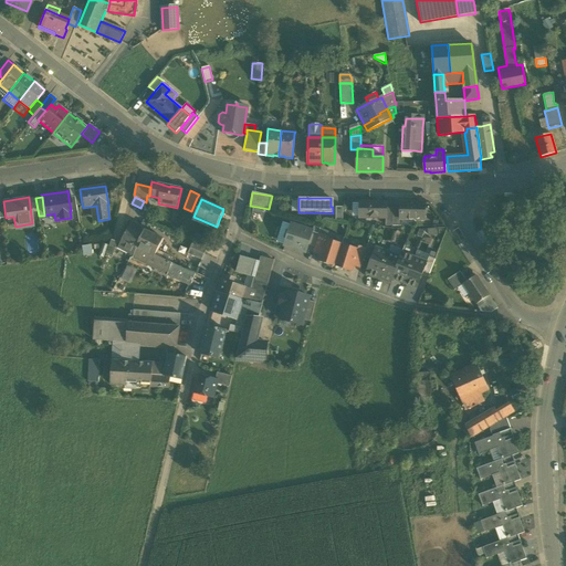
[(385,218),(386,218),(386,208),(386,202),(359,202),(359,203),(359,217),(359,218),(385,218)]
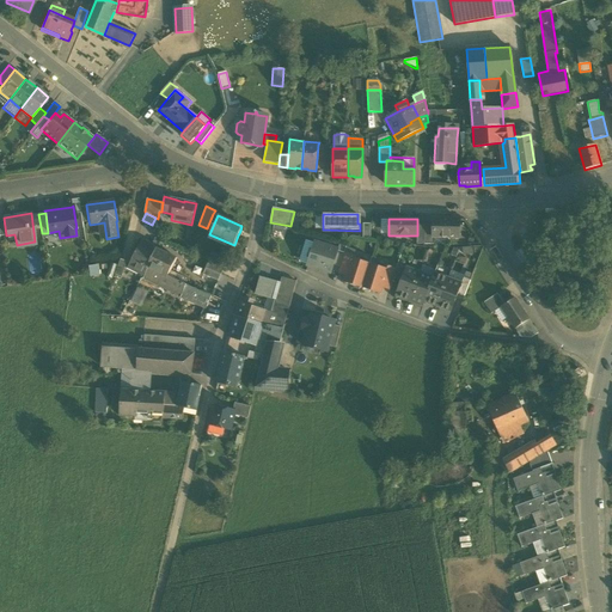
[(447,238),(459,238),(459,220),(433,219),(433,225),(433,238),(434,238),(447,238)]
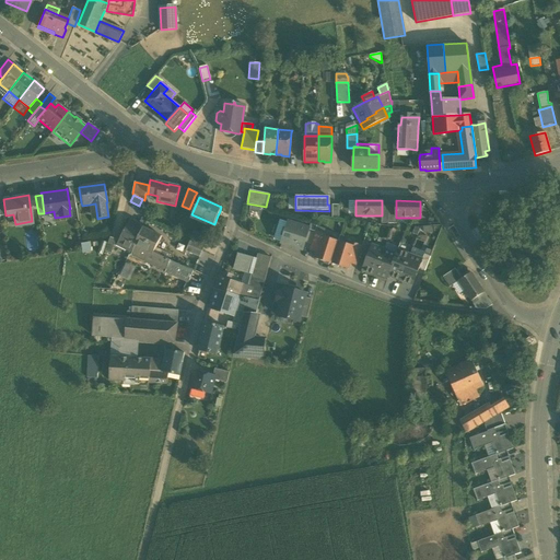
[(212,229),(214,224),(191,214),(190,219),(212,229)]
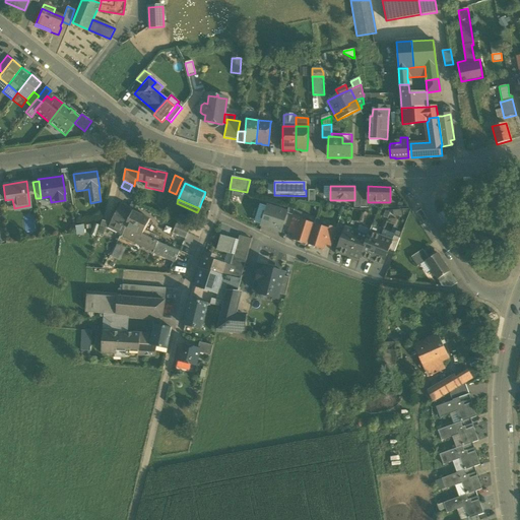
[(266,212),(267,206),(260,204),(254,223),(262,225),(264,219),(261,218),(263,211),(266,212)]
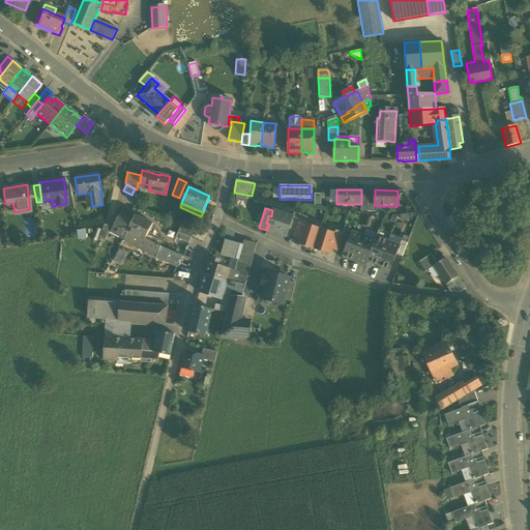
[(123,239),(125,240),(128,232),(126,231),(127,229),(129,223),(131,222),(135,215),(123,209),(112,233),(123,239)]
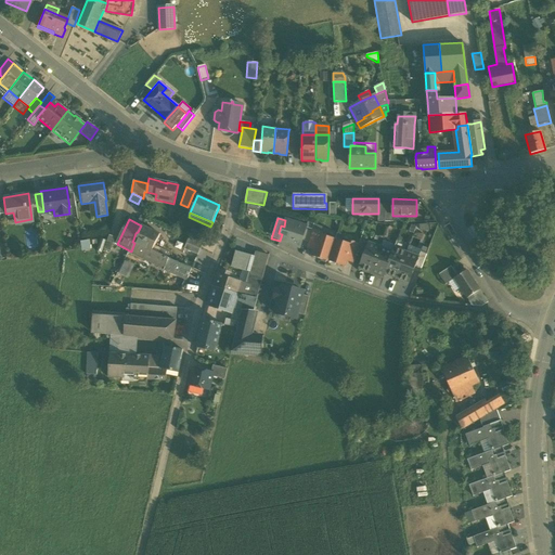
[(285,220),(284,227),(282,234),(280,241),(300,247),(302,240),(307,227),(285,220)]
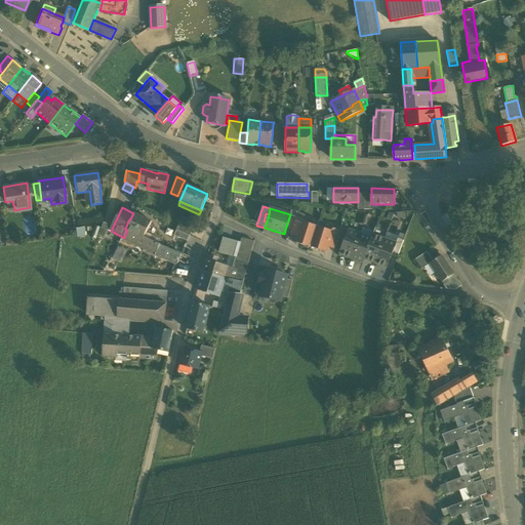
[(290,214),(286,227),(291,229),(297,211),(291,209),(290,214)]
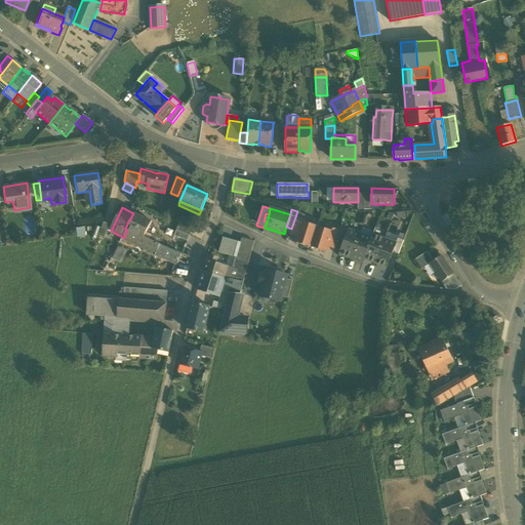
[(128,220),(126,227),(129,229),(130,226),(146,233),(151,221),(133,213),(130,219),(128,220)]
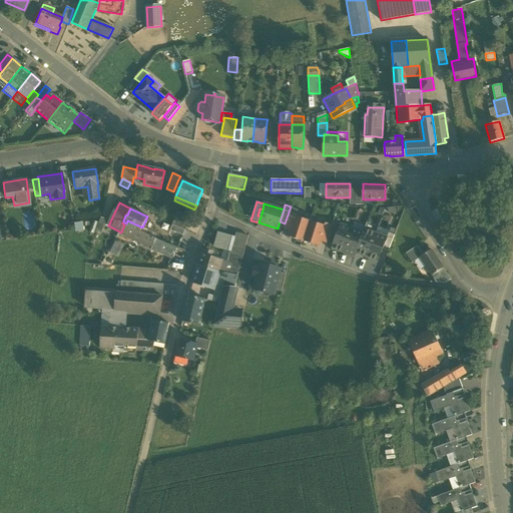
[(284,229),(290,231),(295,216),(296,214),(289,212),(284,229)]
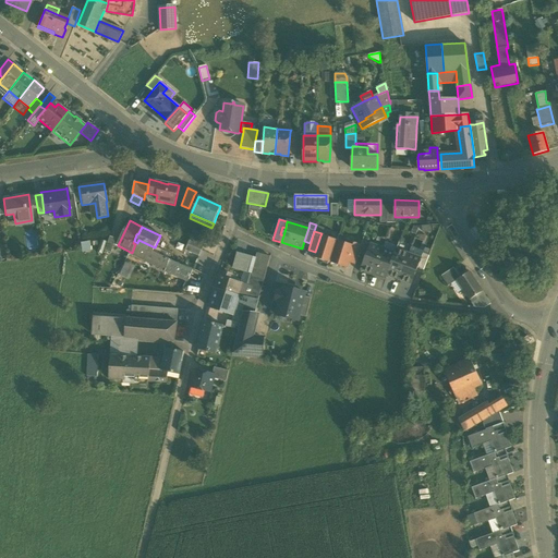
[(314,257),(330,263),(337,241),(320,235),(315,252),(314,257)]
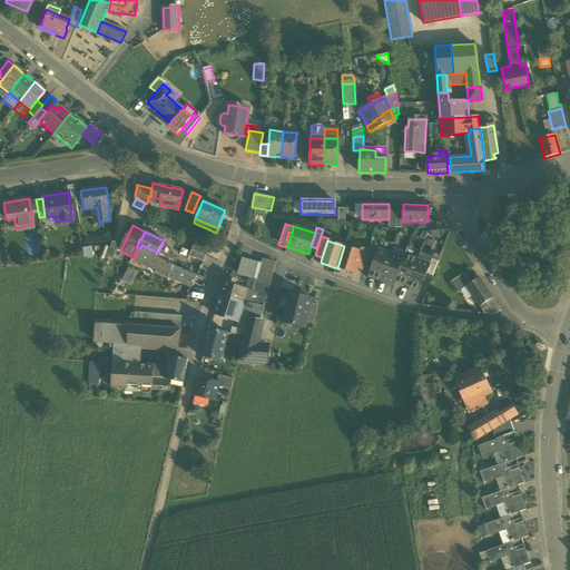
[(107,256),(114,258),(118,244),(112,242),(107,256)]
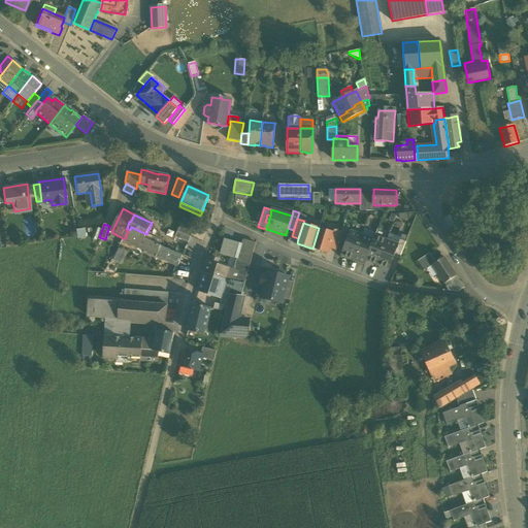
[(177,231),(191,237),(194,230),(180,225),(177,231)]
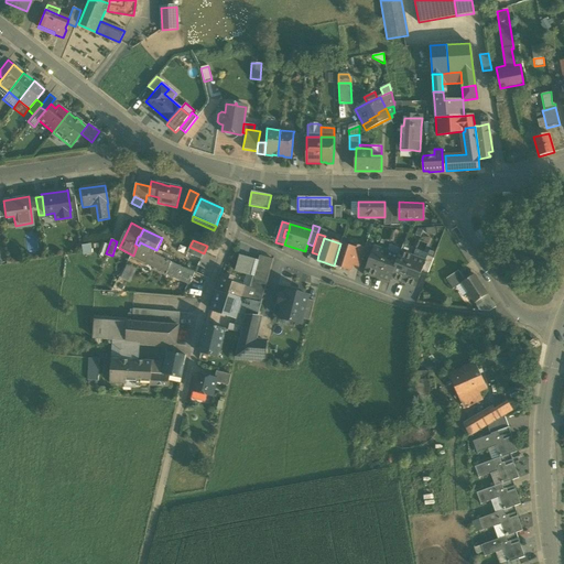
[(154,255),(156,250),(140,242),(139,246),(136,243),(134,246),(137,247),(133,256),(131,258),(155,268),(160,257),(154,255)]
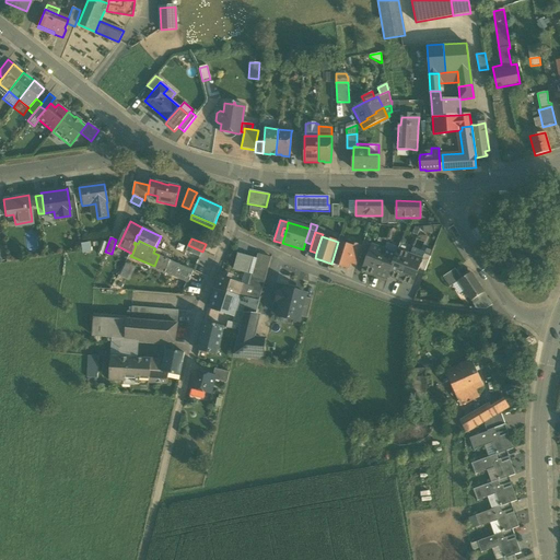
[(354,247),(338,242),(331,264),(348,269),(350,263),(354,247)]
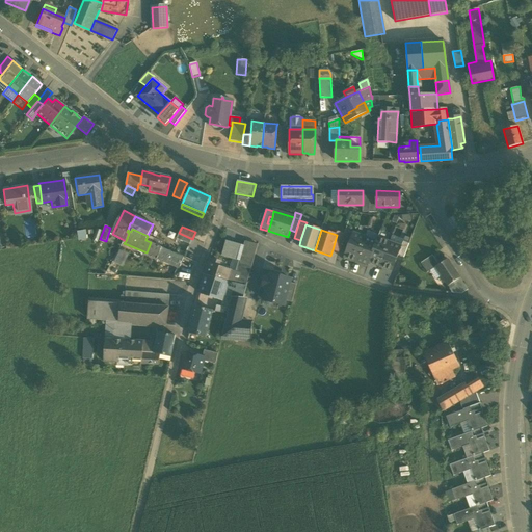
[(346,230),(345,234),(342,242),(349,244),(353,233),(346,230)]
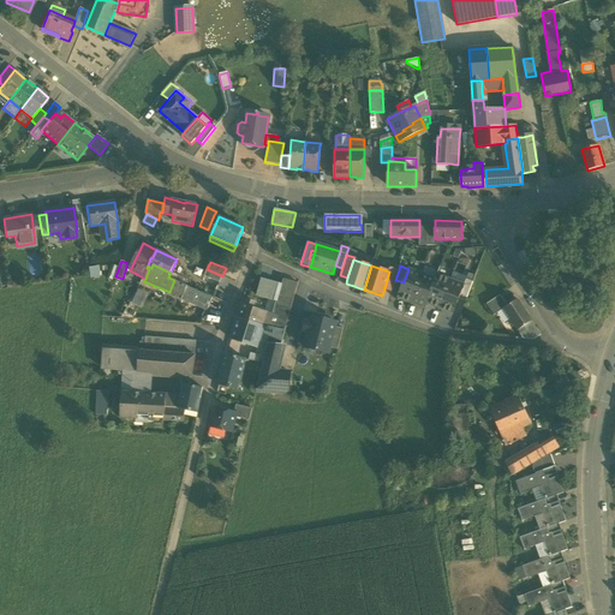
[(435,280),(437,275),(439,272),(425,267),(422,274),(435,280)]
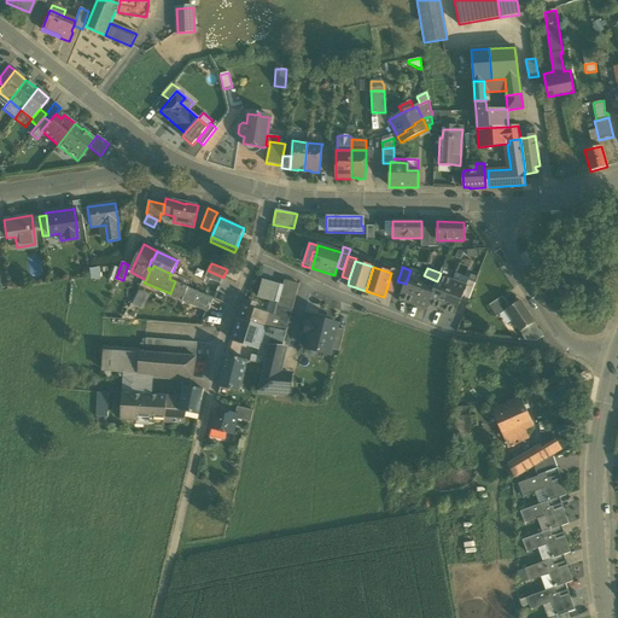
[(394,292),(397,281),(401,272),(392,269),(391,273),(386,290),(394,292)]
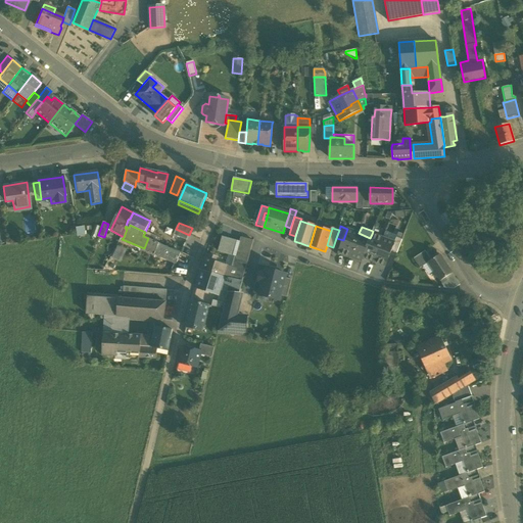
[(173,235),(186,240),(189,235),(176,229),(173,235)]
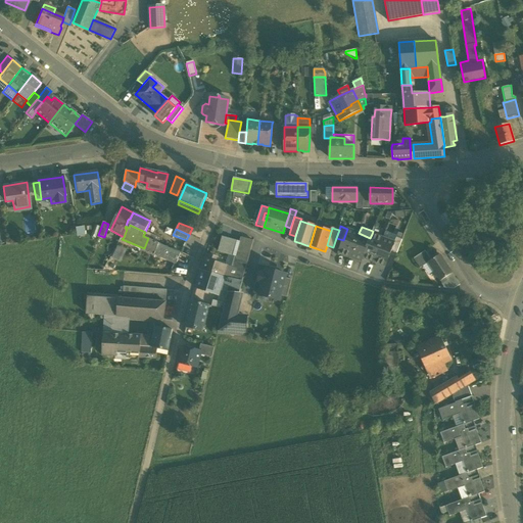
[(338,252),(349,257),(359,233),(347,229),(343,240),(338,252)]
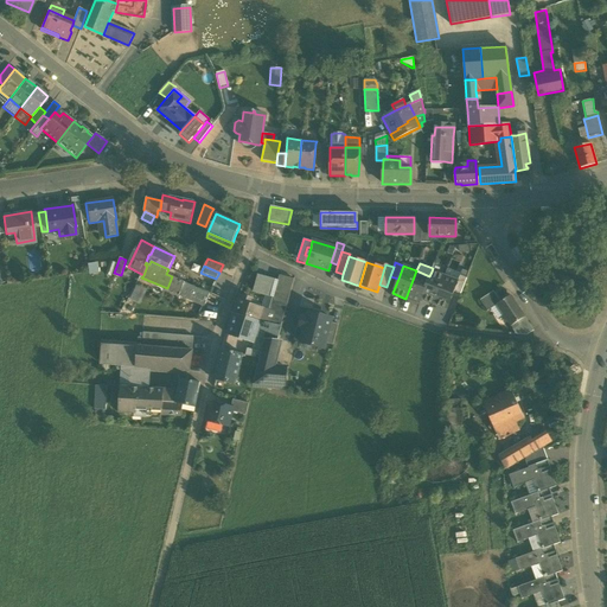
[(458,281),(460,276),(460,274),(447,268),(445,276),(458,281)]
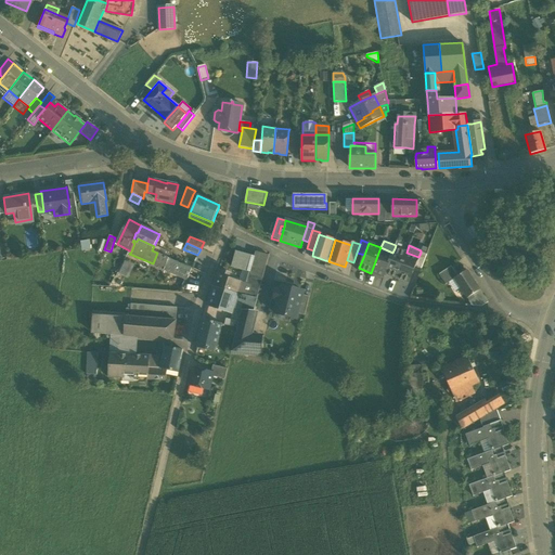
[(169,253),(154,246),(152,250),(157,253),(167,257),(169,253)]
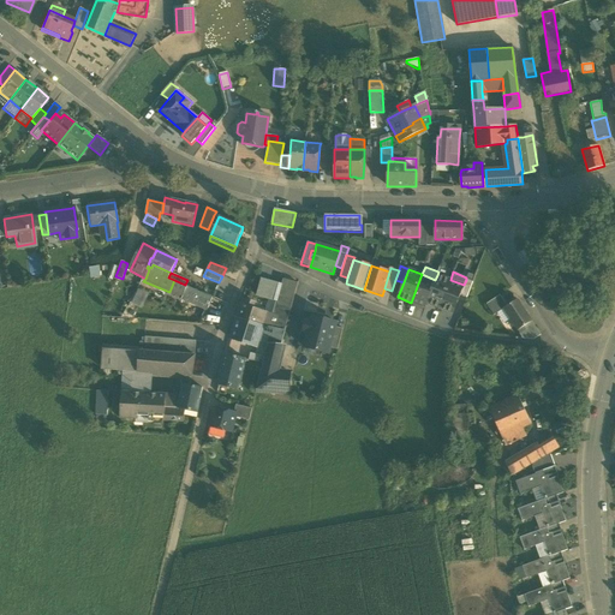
[(435,280),(422,274),(411,303),(424,308),(427,303),(435,280)]
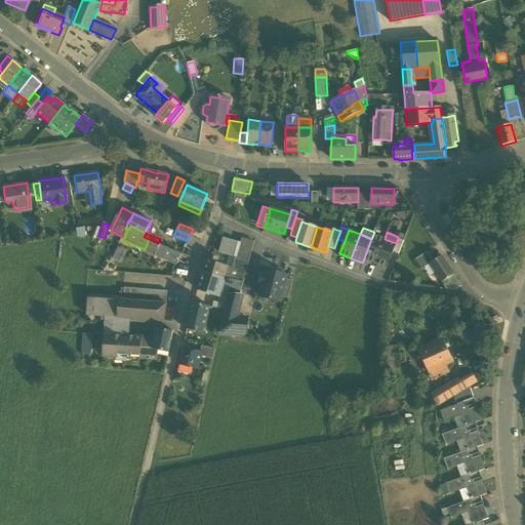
[(373,235),(371,239),(364,258),(375,263),(385,239),(373,235)]
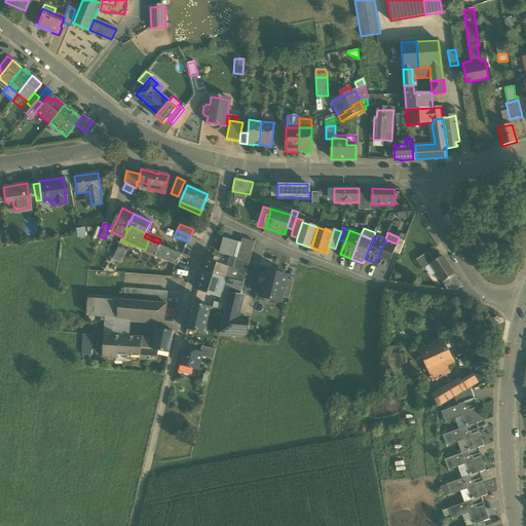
[(234,242),(221,238),(217,253),(231,256),(234,242)]
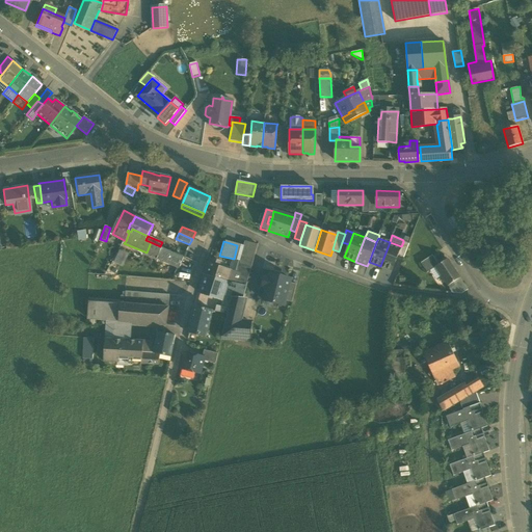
[(241,255),(254,258),(258,244),(244,241),(241,255)]
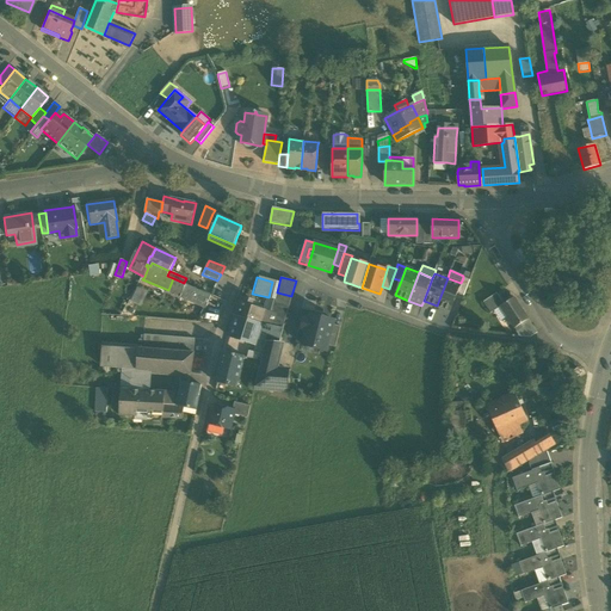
[(184,283),(173,278),(168,290),(180,296),(181,295),(186,284),(184,283)]
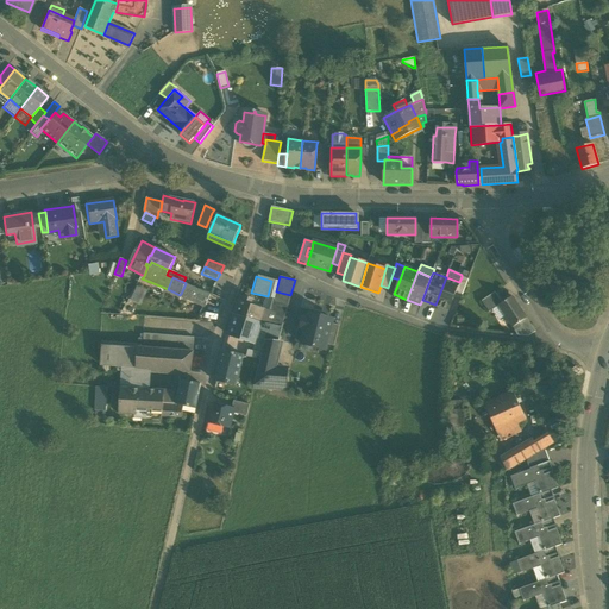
[(459,282),(446,277),(435,305),(449,311),(456,293),(459,282)]
